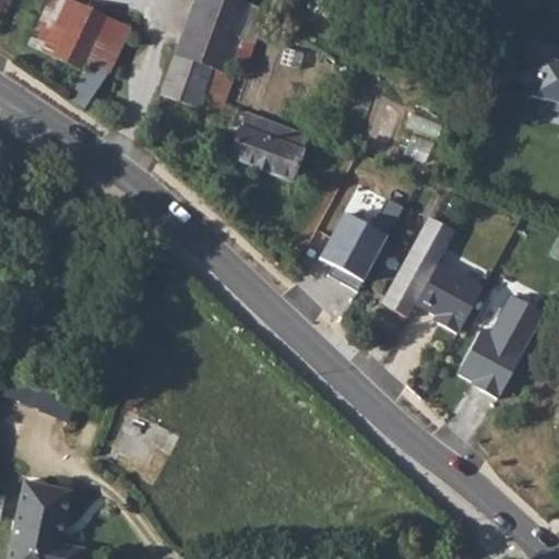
[(90,48),(110,62),(130,30),(66,0),(50,0),(30,46),(78,69),(83,59),(90,48)]
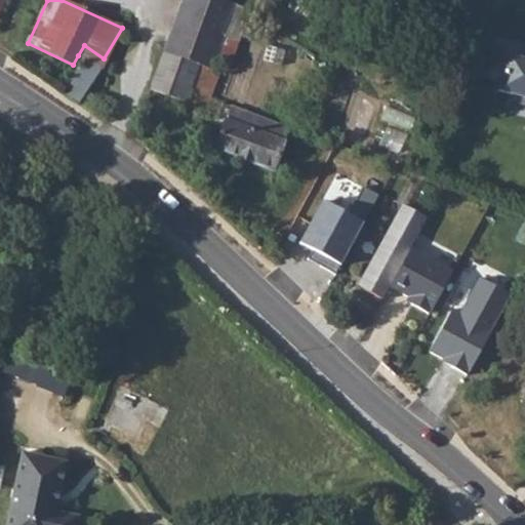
[(210,71),(211,67),(214,58),(230,65),(249,9),(224,0),(184,0),(164,53),(210,71)]
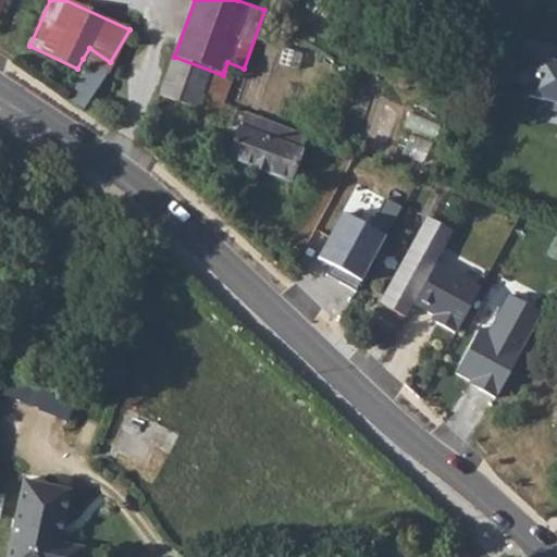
[(544,50),(515,41),(506,65),(521,71),(515,93),(556,104),(556,63),(541,59),(544,50)]
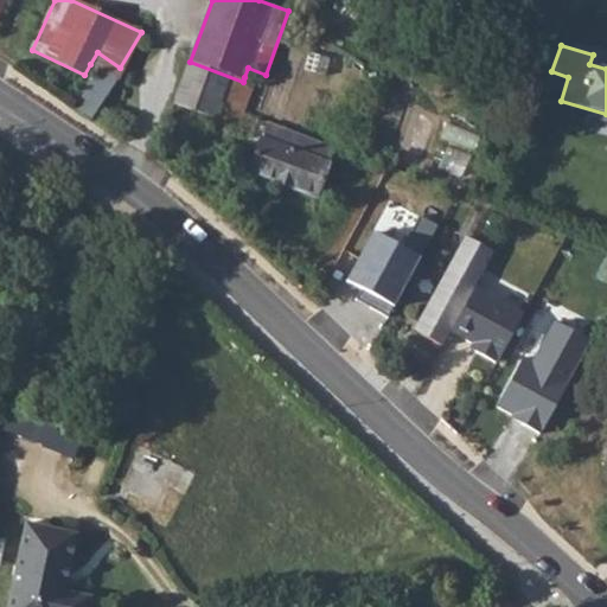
[(74,107),(91,119),(120,68),(97,52),(90,64),(97,66),(74,107)]
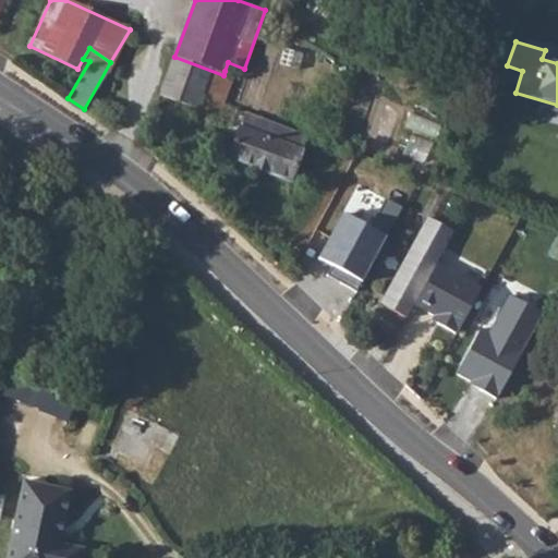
[(174,57),(159,95),(209,113),(206,121),(223,128),(230,107),(222,104),(233,74),(225,71),(223,75),(174,57)]
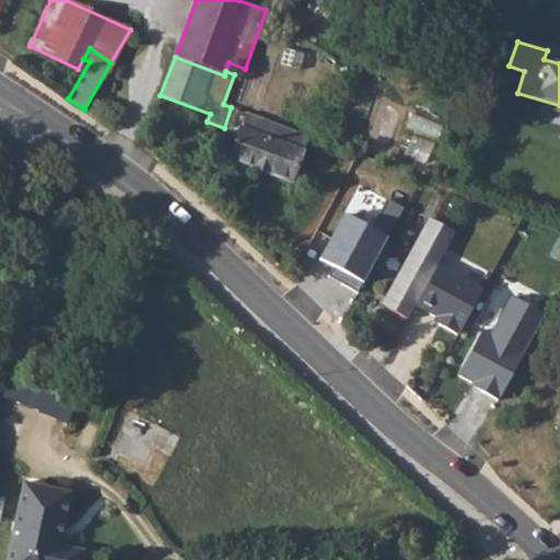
[(291,182),(308,136),(247,113),(230,159),(291,182)]
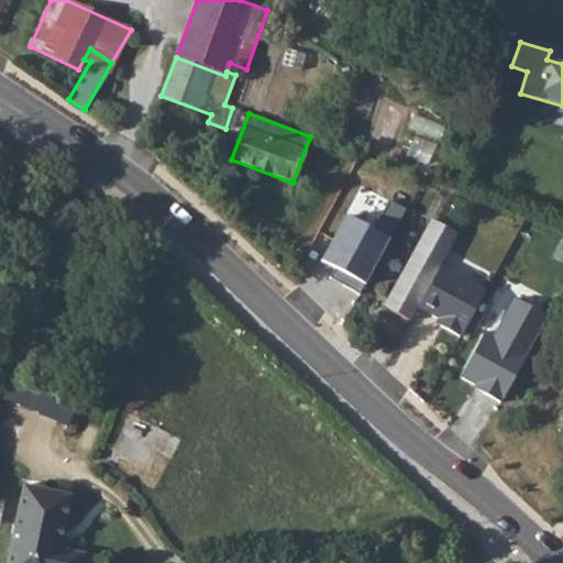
[(348,211),(321,256),(366,283),(393,239),(348,211)]
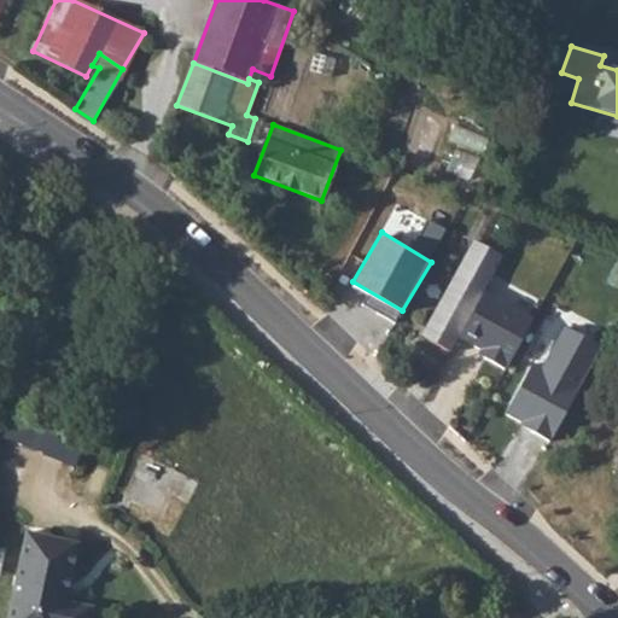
[(535,320),(485,291),(506,256),(477,239),(421,334),(453,353),(459,343),(506,369),(535,320)]
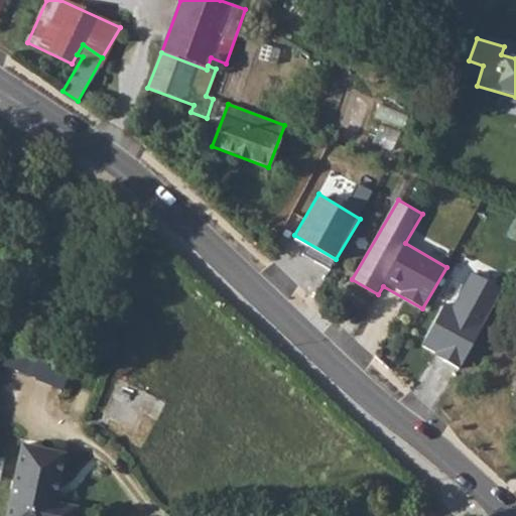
[(453,306),(443,302),(419,346),(461,369),(505,290),(472,272),(453,306)]
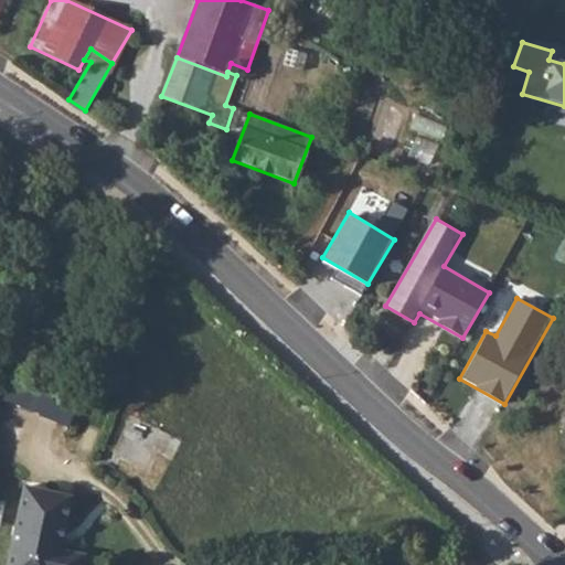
[(70,422),(78,400),(14,376),(6,398),(70,422)]
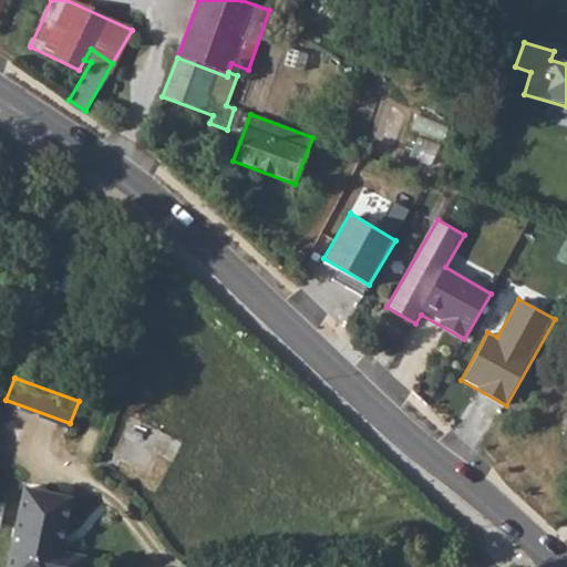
[(60,554),(72,500),(24,488),(7,566),(82,566),(84,558),(60,554)]
